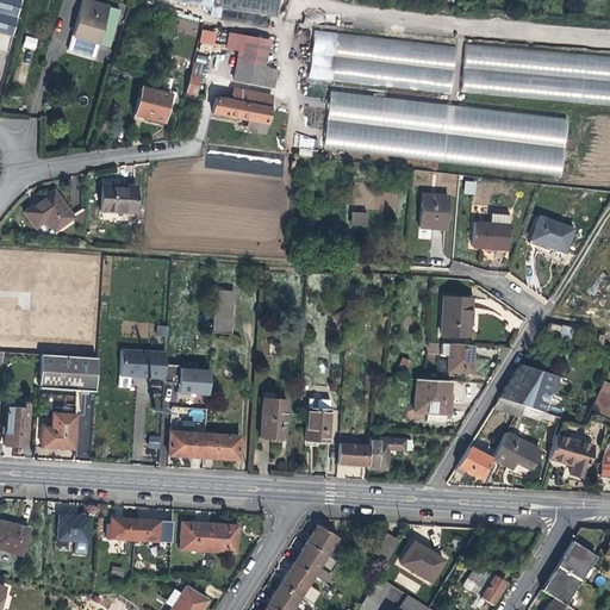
[(20,0),(0,0),(0,29),(12,32),(20,0)]
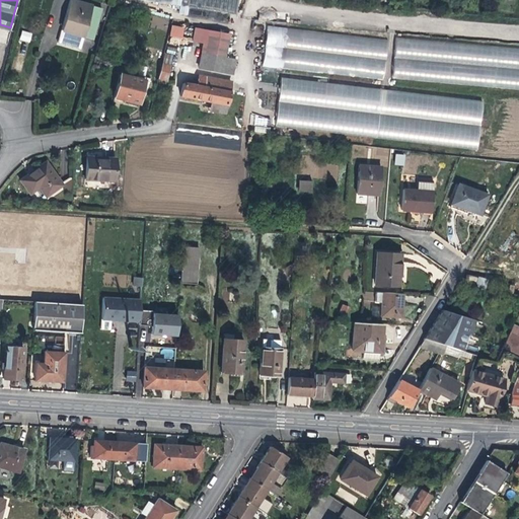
[(237,0),(171,0),(171,4),(179,5),(177,13),(187,14),(188,7),(235,14),(237,0)]
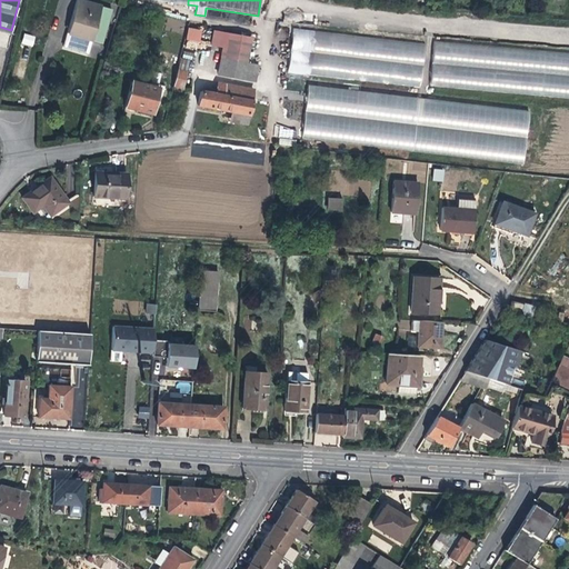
[(76,6),(66,37),(76,40),(90,46),(100,13),(76,6)]
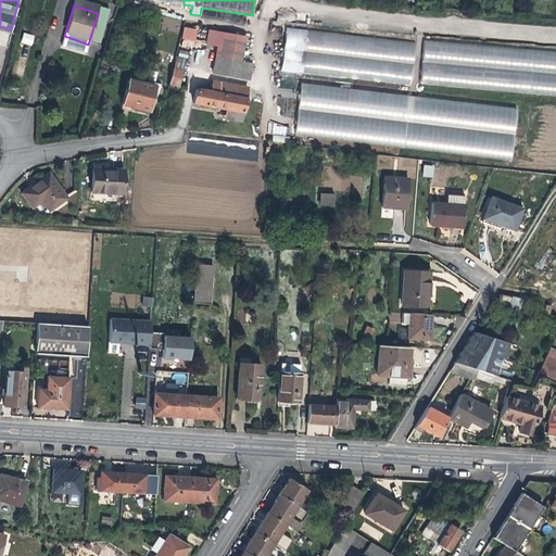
[(142,9),(131,5),(129,12),(140,15),(142,9)]
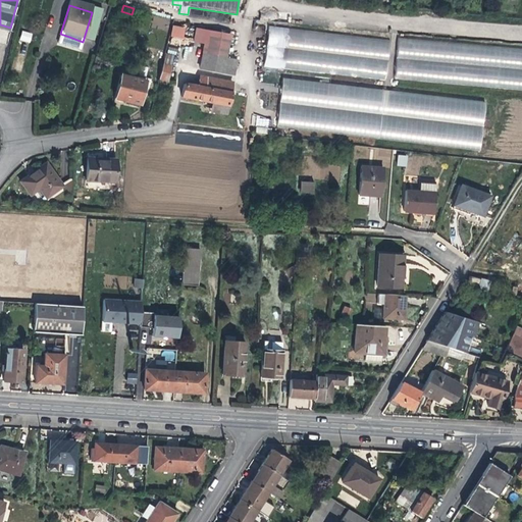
[(183,38),(184,27),(172,25),(170,36),(183,38)]
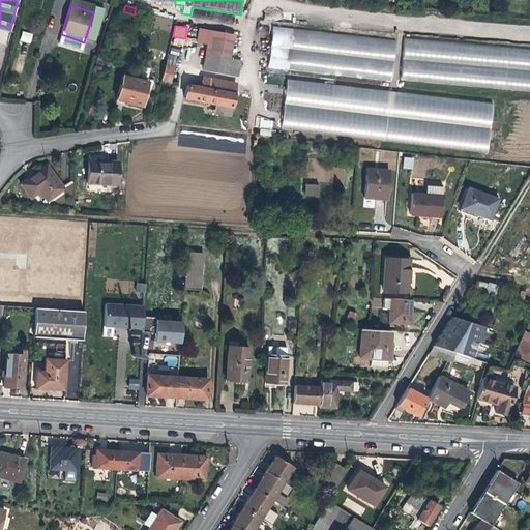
[(393,40),(270,26),(266,67),(388,82),(393,40)]
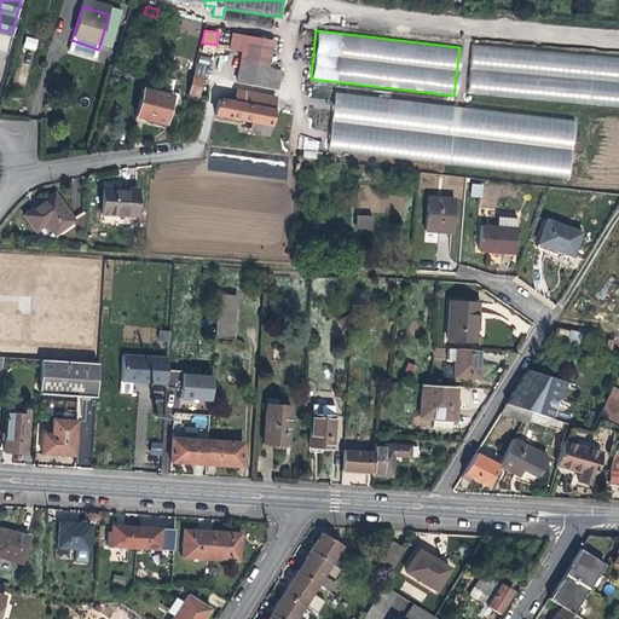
[(0,34),(0,50),(7,52),(12,38),(0,34)]
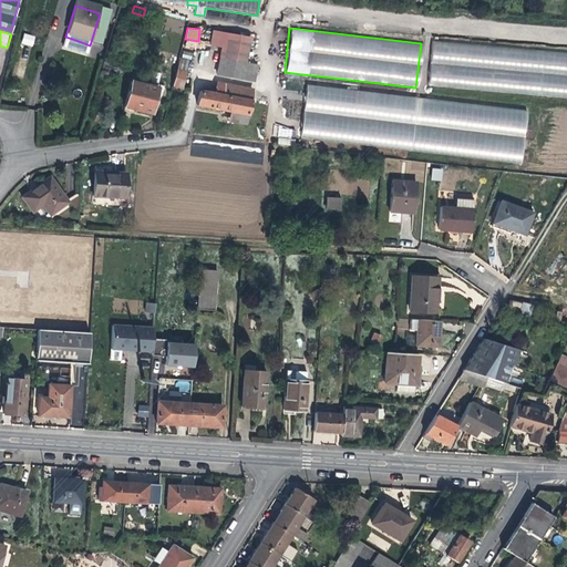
[(224,59),(245,63),(249,38),(213,31),(210,44),(223,47),(220,55),(225,57),(224,59)]
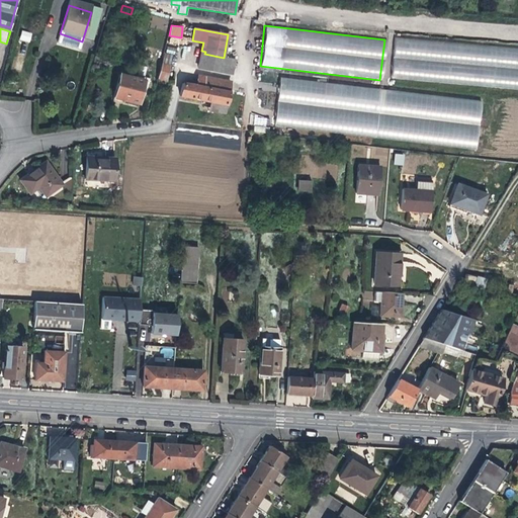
[(30,42),(32,32),(21,30),(19,40),(30,42)]
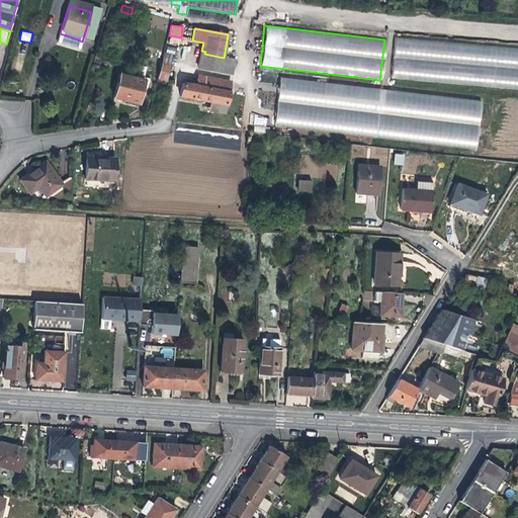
[(517,48),(393,36),(387,79),(517,89),(517,48)]
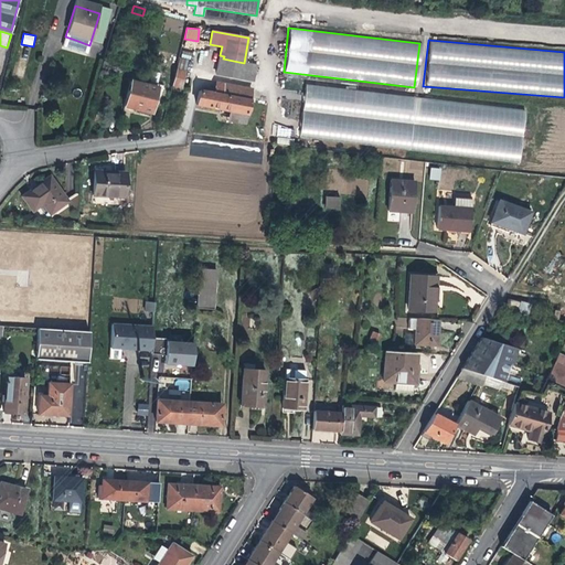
[(224,56),(220,55),(216,75),(253,82),(256,65),(223,59),(224,56)]
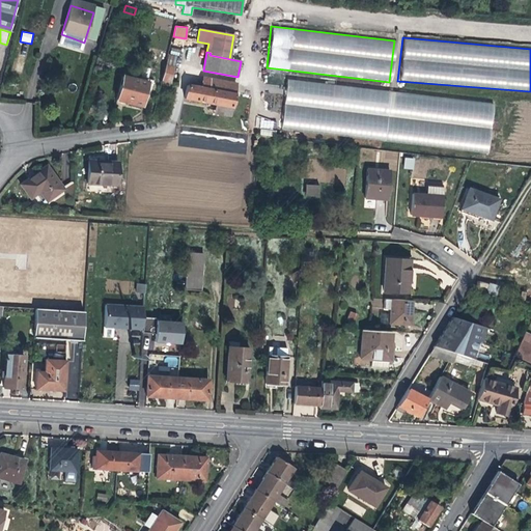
[(167,54),(161,80),(170,82),(176,56),(167,54)]
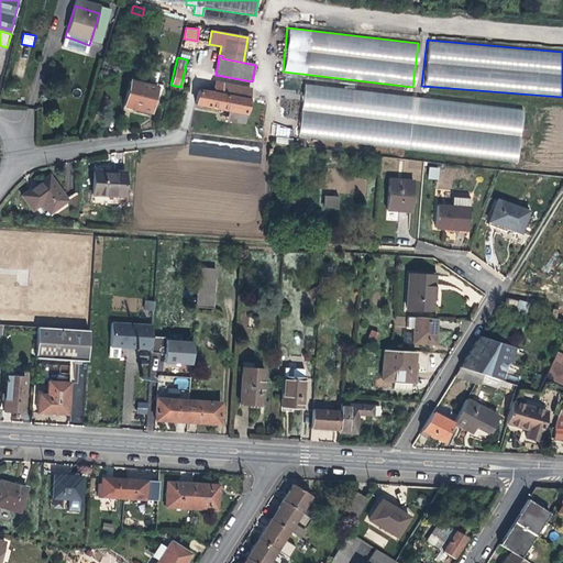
[(123,107),(134,110),(135,107),(151,110),(156,87),(130,80),(123,107)]
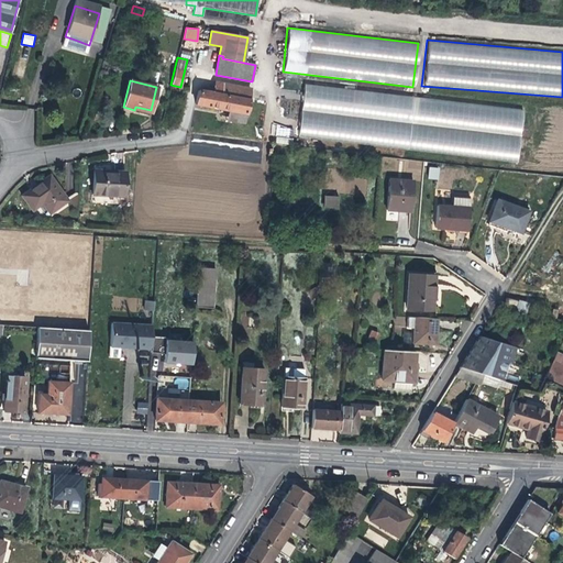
[(251,88),(214,81),(212,92),(198,89),(195,103),(228,110),(227,117),(234,118),(233,121),(244,123),(251,88)]
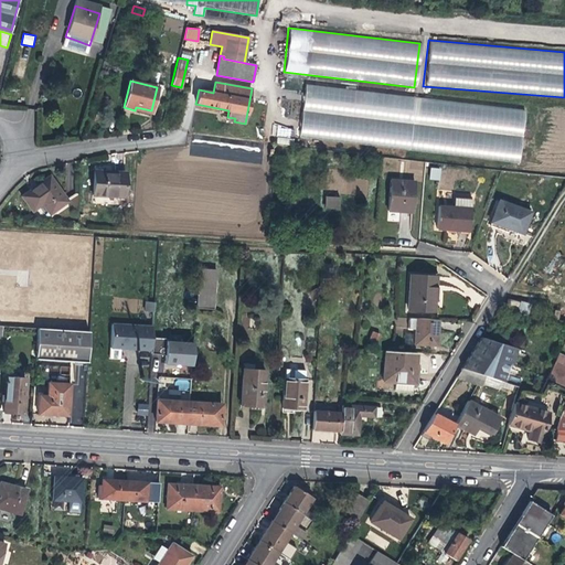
[(306,85),(299,138),(519,164),(524,110),(306,85)]
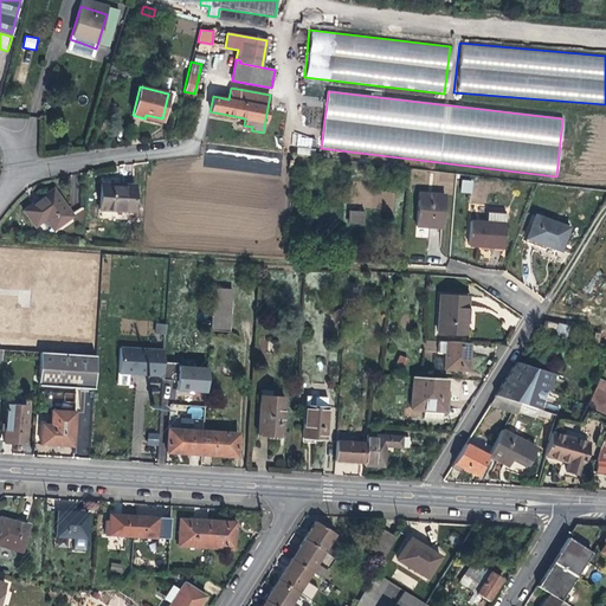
[(294,155),(311,155),(313,135),(295,135),(294,155)]
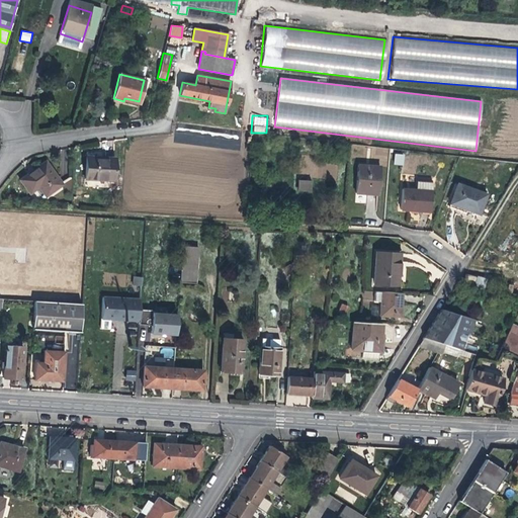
[(394,164),(404,165),(405,154),(395,153),(394,164)]
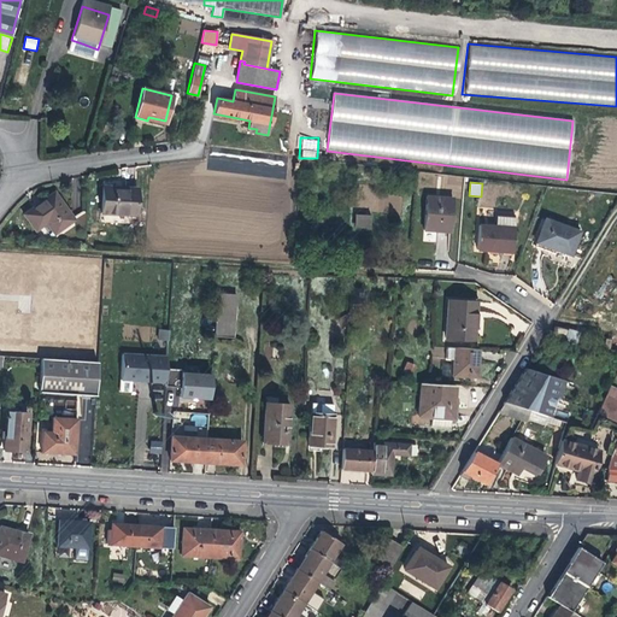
[(122,187),(103,186),(101,213),(135,216),(136,188),(122,187)]
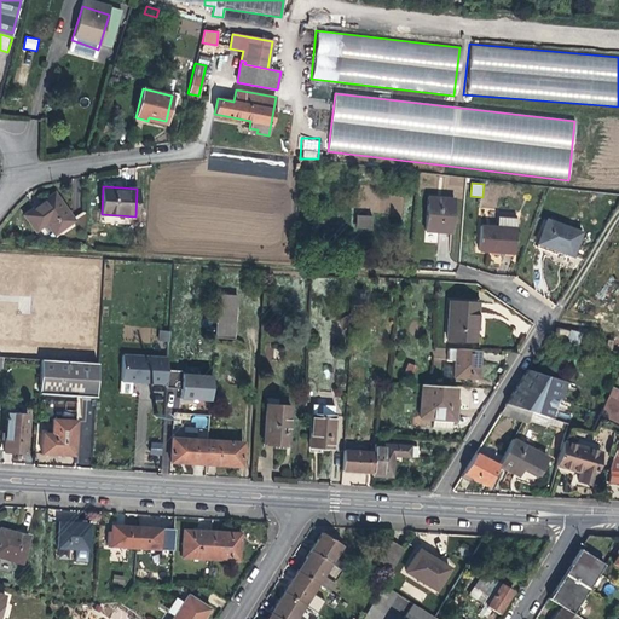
[(24,214),(35,231),(46,223),(55,235),(75,220),(55,192),(45,198),(24,214)]
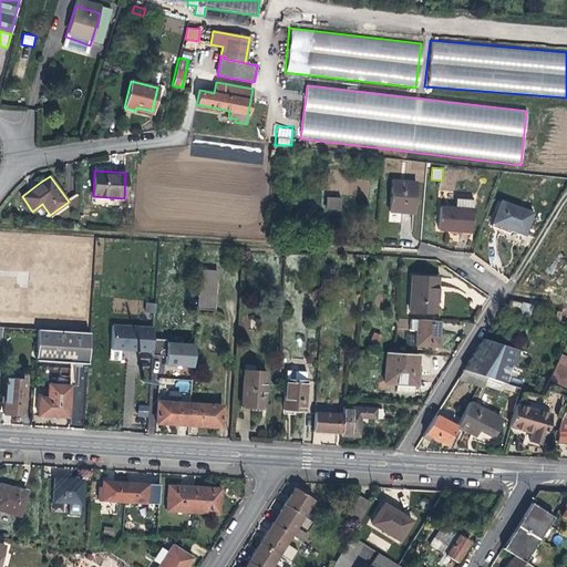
[(415,182),(391,179),(389,212),(405,214),(413,214),(415,182)]
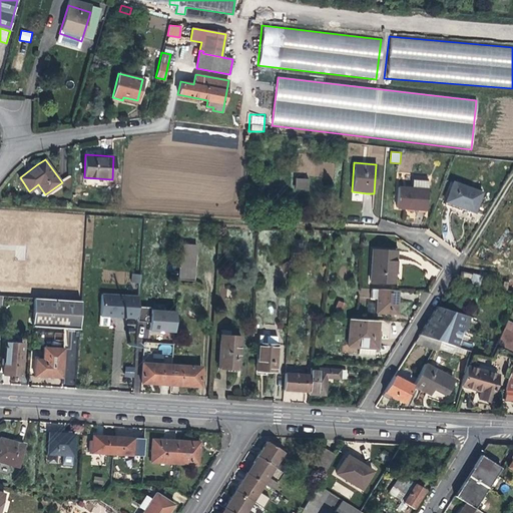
[(411,187),(397,186),(396,207),(425,210),(427,188),(428,178),(412,176),(411,187)]
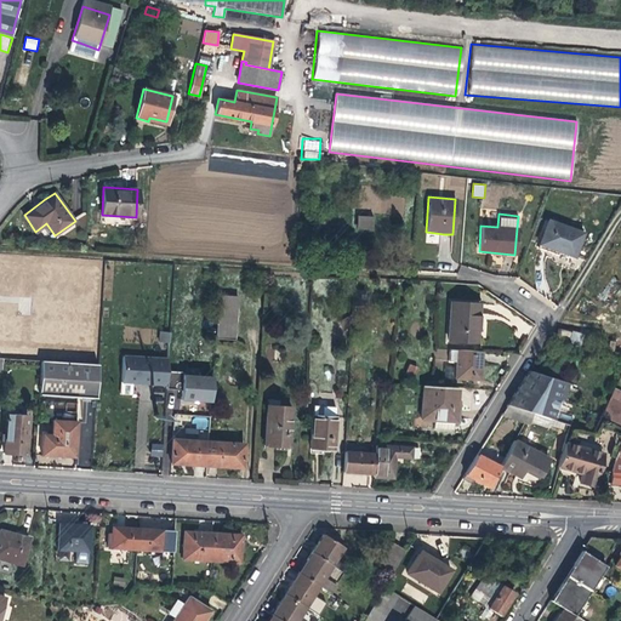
[(358,216),(358,231),(375,231),(375,216),(358,216)]
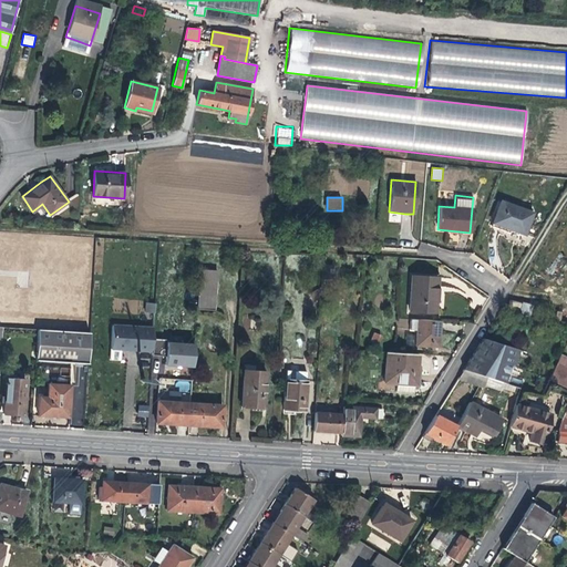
[(533,213),(501,200),(492,223),(524,235),(533,213)]
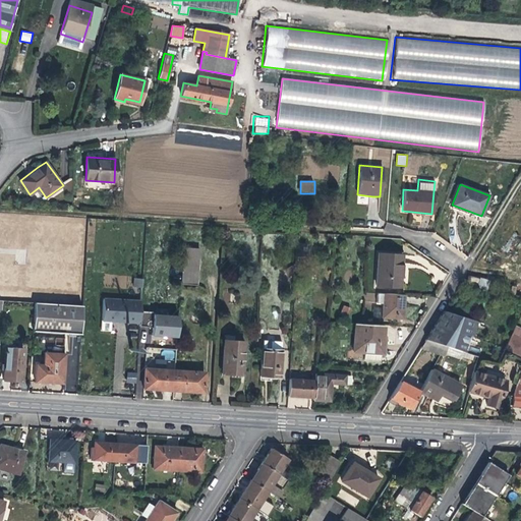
[(0,288),(80,294),(85,221),(0,215),(0,288)]
